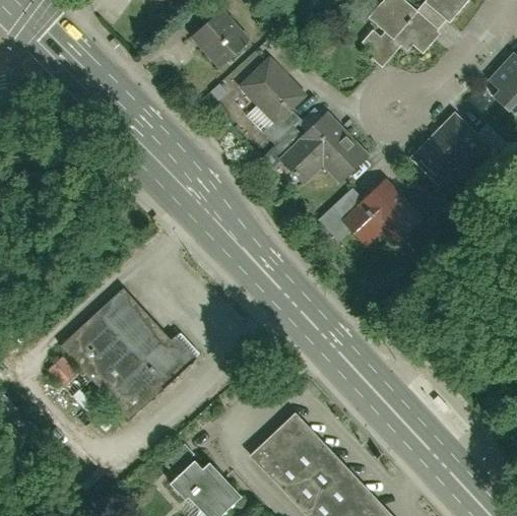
[(153,0),(165,8),(170,0),(153,0)]
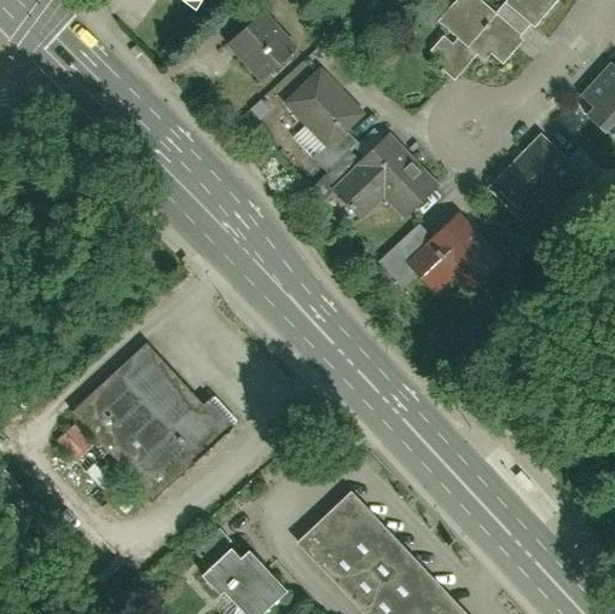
[(452,30),(430,54),(457,79),(481,53),(488,61),(495,52),(504,62),(524,40),(521,36),(533,23),(537,27),(561,0),(502,0),(495,7),(487,0),(457,0),(440,19),(452,30)]
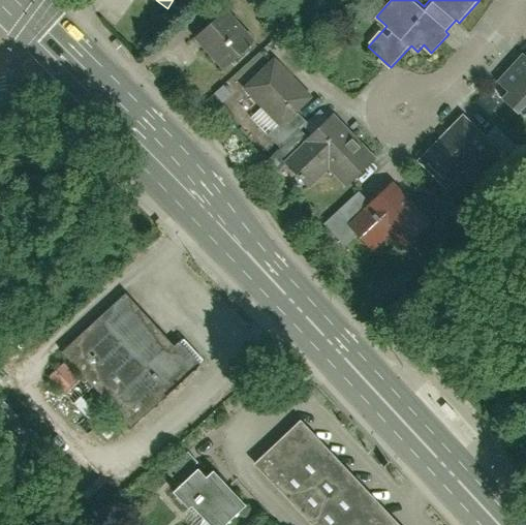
[(256,45),(226,12),(195,39),(225,73),(256,45)]
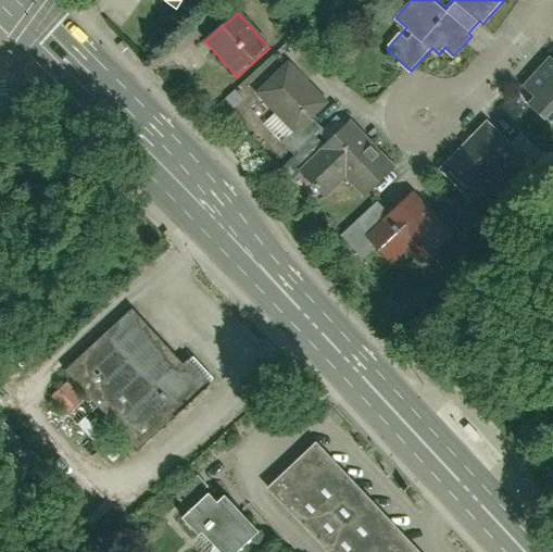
[(336,101),(294,58),(259,91),(300,135),(336,101)]
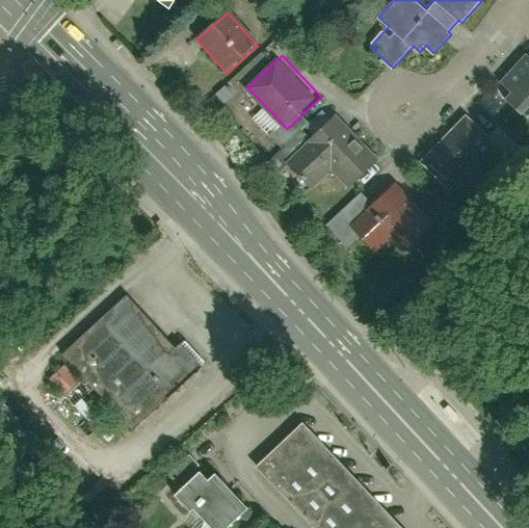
[(528,58),(526,56),(502,81),(513,91),(504,102),(523,120),(528,113),(528,58)]
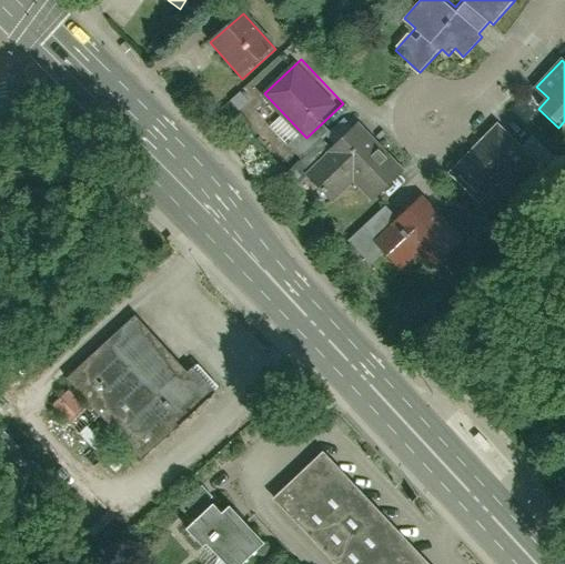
[(407,171),(357,121),(306,172),(333,199),(353,179),(376,202),(407,171)]
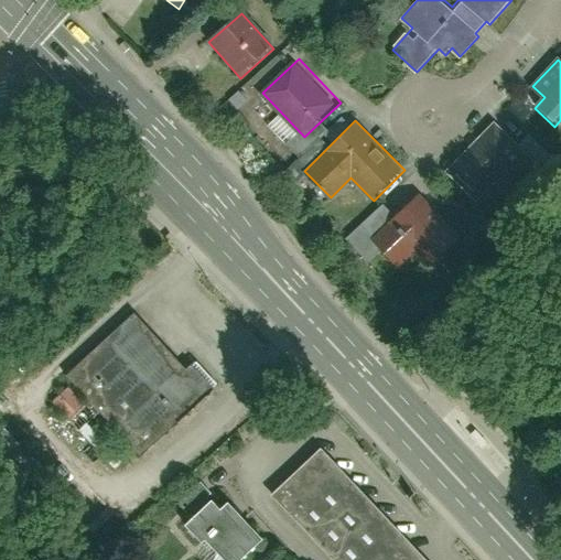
[(541,163),(496,121),(449,173),(478,202),(495,184),(508,197),(541,163)]
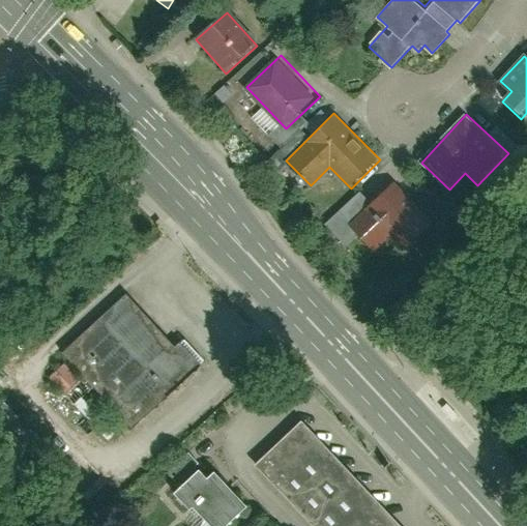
[(436,226),(396,182),(351,223),(378,252),(394,237),(407,252),(436,226)]
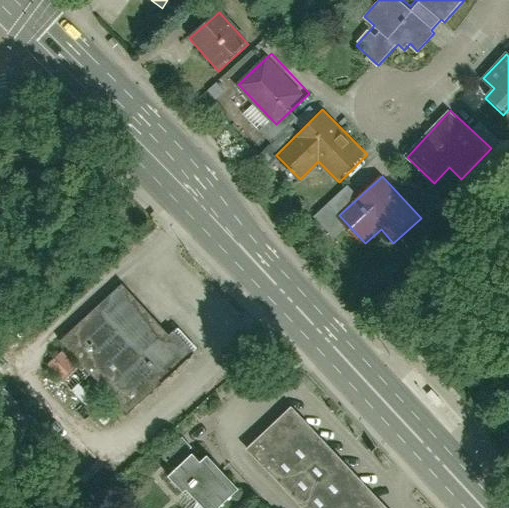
[(122,281),(61,338),(127,408),(196,345),(176,324),(168,331),(122,281)]
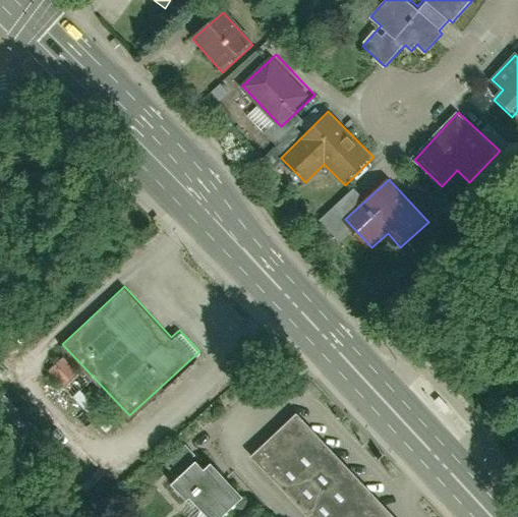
[(394,516),(295,412),(248,456),(305,516),(394,516)]
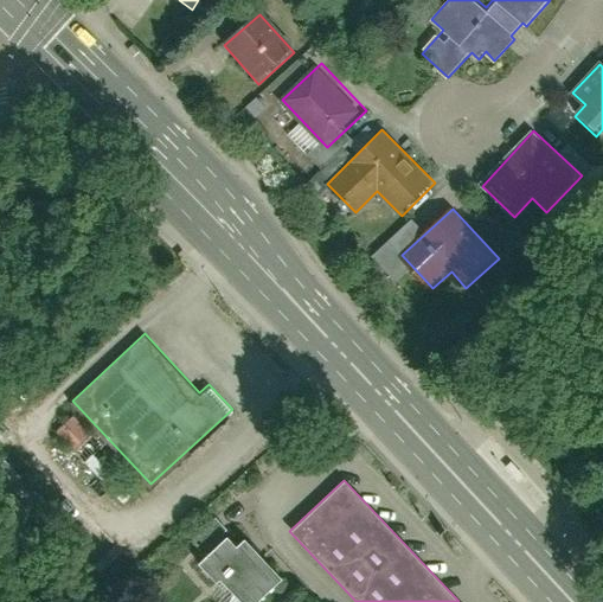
[(188,556),(222,589),(226,584),(244,601),(269,601),(288,584),(250,546),(243,554),(218,527),(188,556)]
